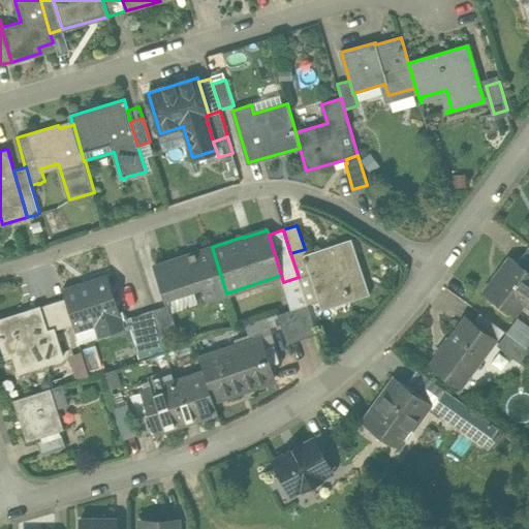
[(350,240),(307,255),(305,249),(290,253),(299,277),(307,305),(320,301),(347,291),(350,300),(368,293),(350,240)]
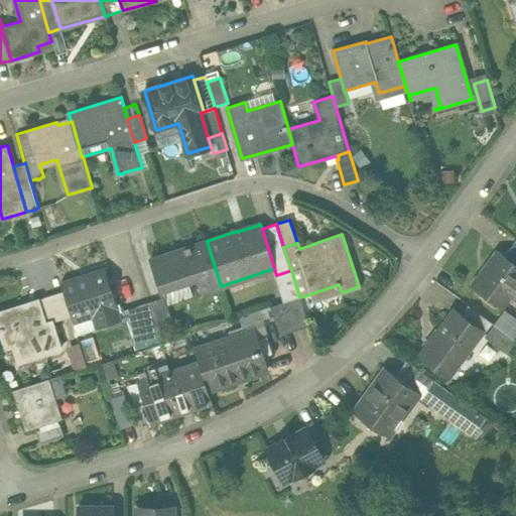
[(515,240),(504,256),(515,264),(515,240)]
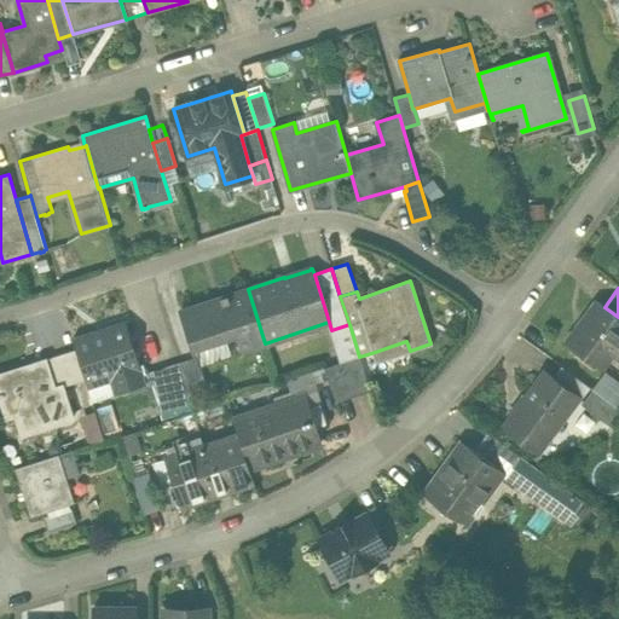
[(248,289),(181,311),(194,350),(236,336),(242,354),(266,346),(265,343),(248,289)]
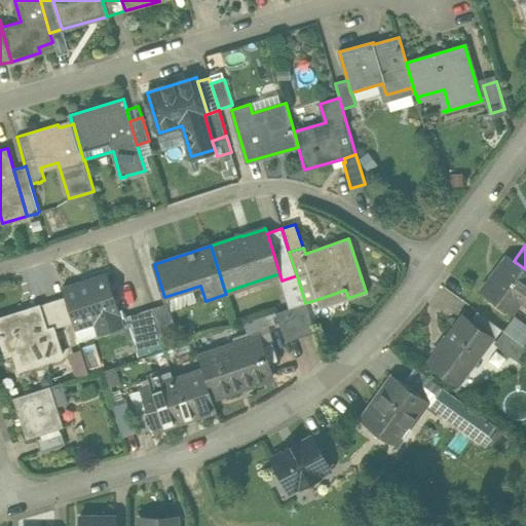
[(525,269),(514,261),(508,257),(482,291),(512,312),(522,299),(525,302),(525,269)]
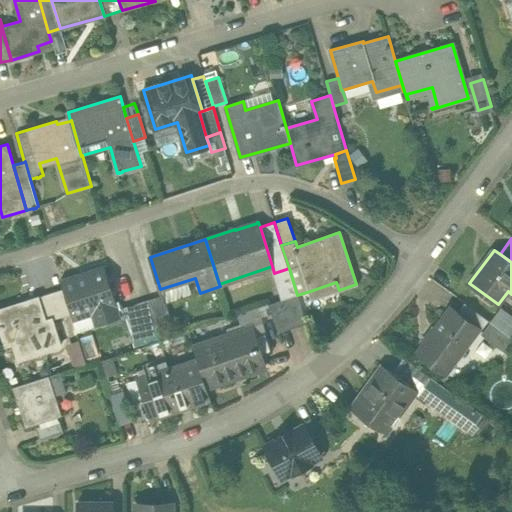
[(104,265),(60,279),(63,288),(71,313),(72,316),(98,307),(103,323),(121,317),(104,265)]
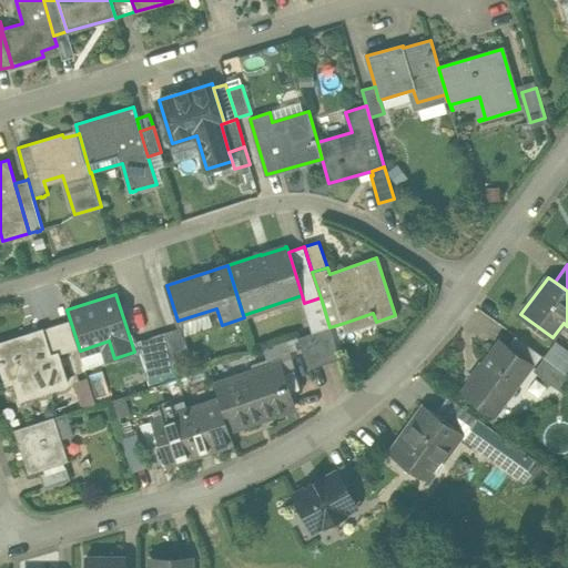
[(321,297),(304,303),(313,333),(330,327),(321,297)]
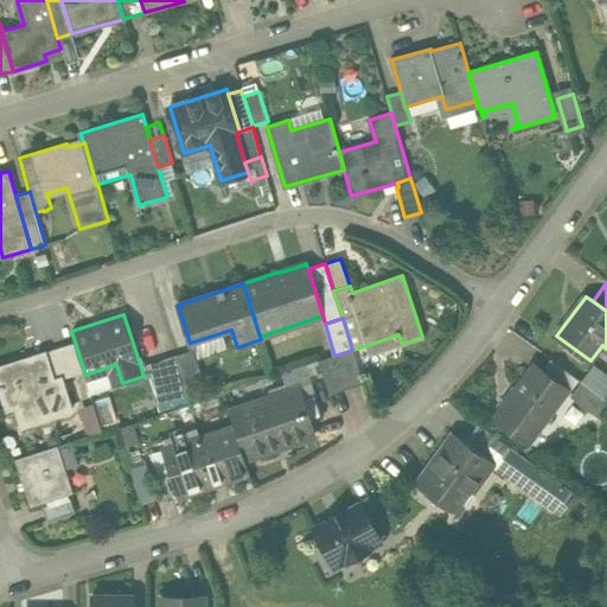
[(75,342),(45,352),(53,379),(62,377),(62,378),(84,371),(75,342)]
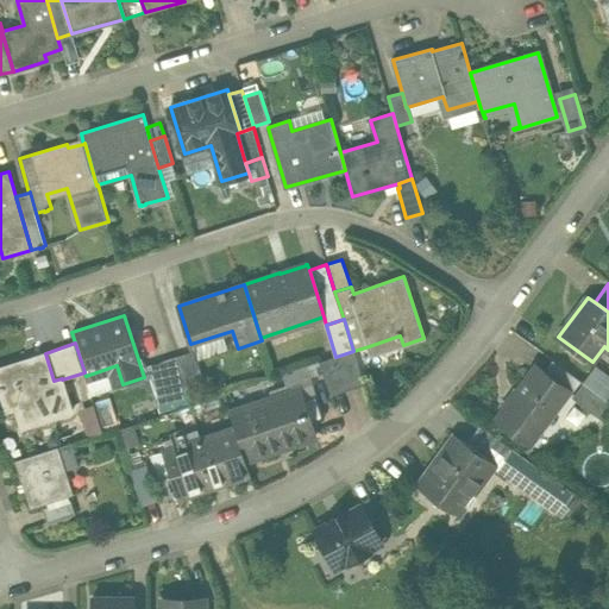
[(194,350),(177,356),(188,388),(205,382),(194,350)]
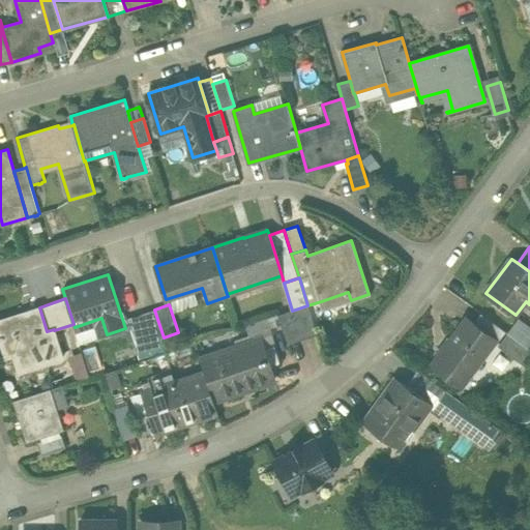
[(292,311),(277,315),(288,344),(317,334),(307,305),(292,311)]
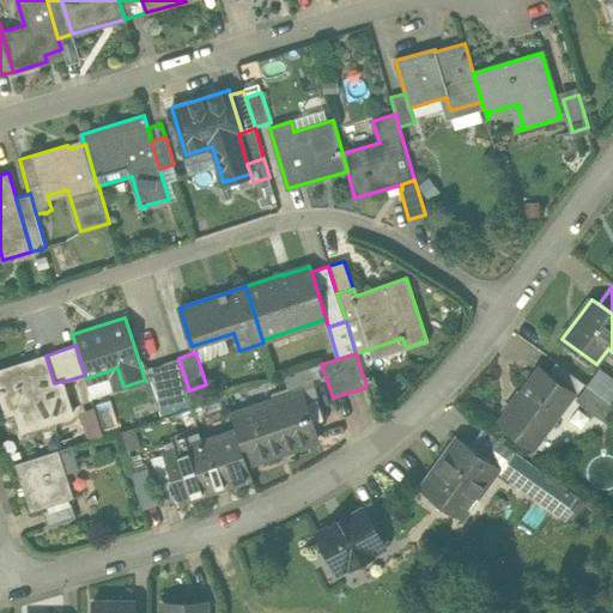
[(46,356),(0,369),(0,393),(7,413),(16,411),(22,430),(73,414),(62,382),(62,381),(54,383),(46,356)]
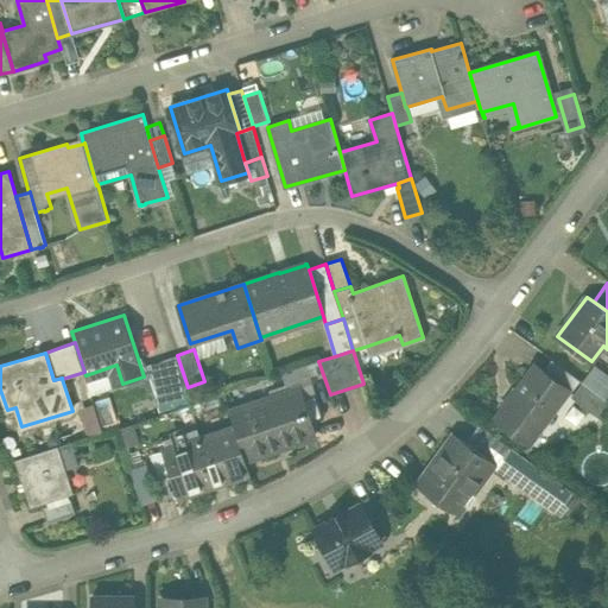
[(188,387),(177,355),(145,366),(156,398),(188,387)]
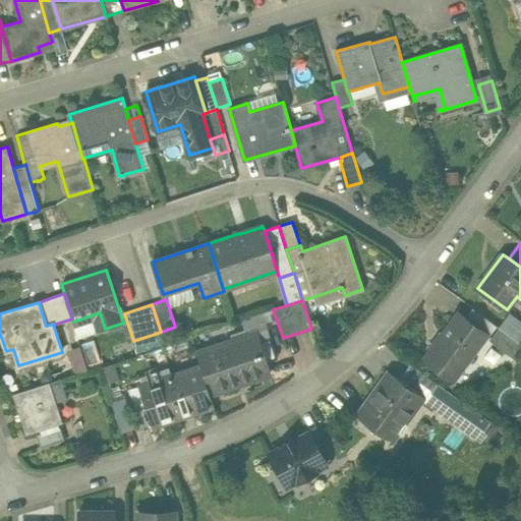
[(488,335),(459,313),(424,358),(454,381),(488,335)]
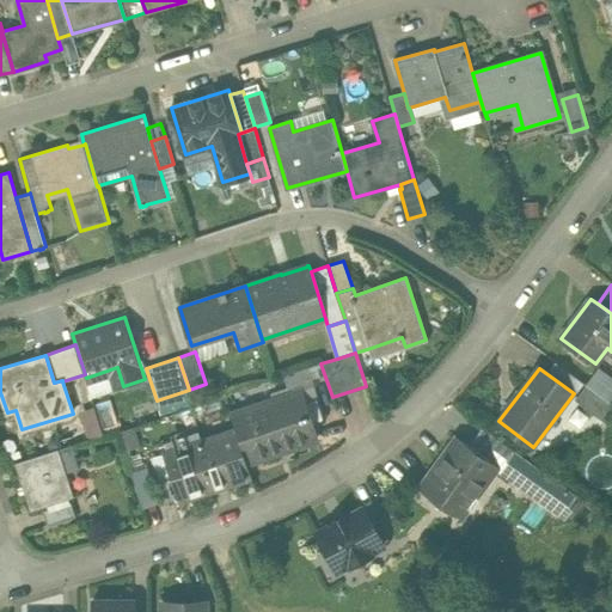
[(587,385),(611,403),(611,387),(594,375),(587,385)]
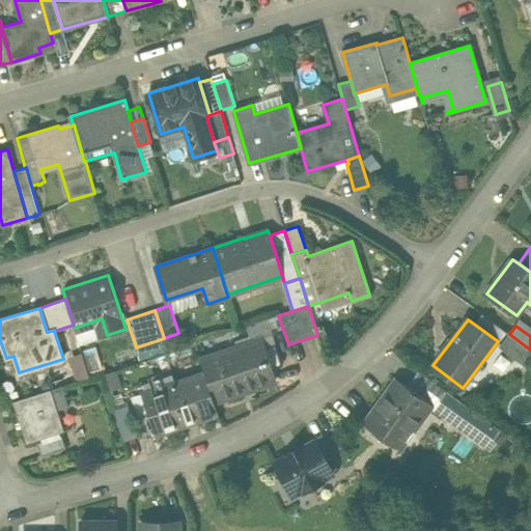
[(530,363),(530,350),(509,334),(499,347),(528,368),(530,363)]
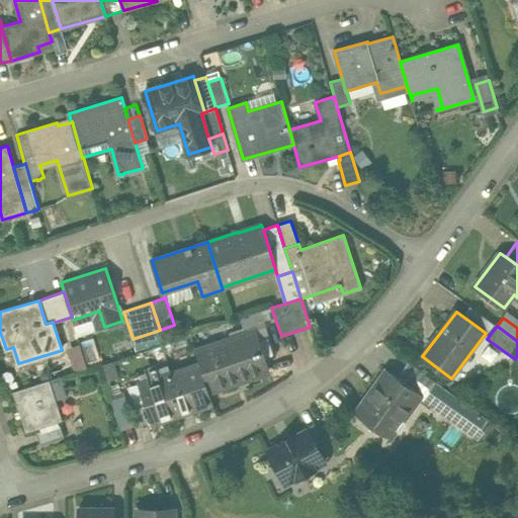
[(164,343),(160,330),(133,339),(137,352),(164,343)]
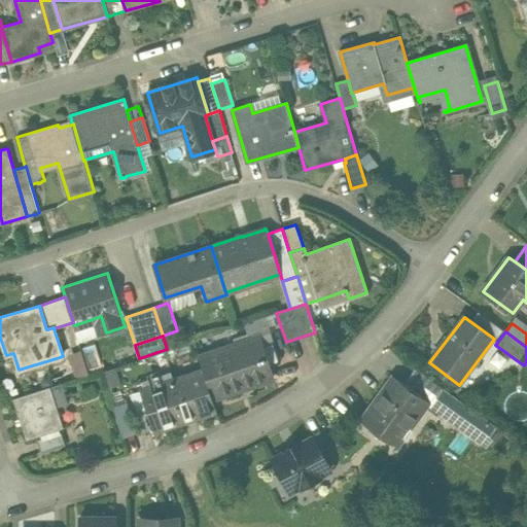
[(253,338),(199,356),(203,370),(212,398),(273,379),(266,356),(267,355),(267,352),(261,354),(261,356),(259,357),(253,338)]
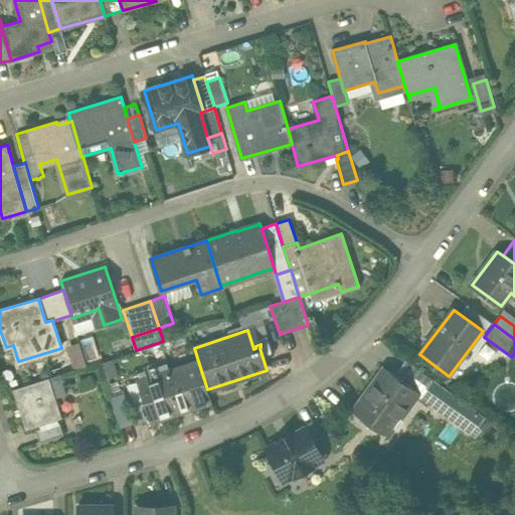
[(72,365),(84,363),(78,341),(67,344),(72,365)]
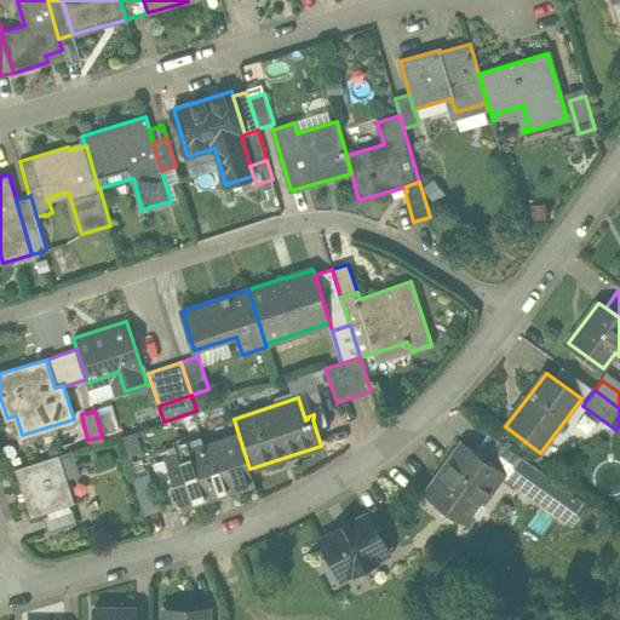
[(239,435),(196,448),(199,453),(176,460),(183,482),(177,484),(184,506),(254,483),(250,469),(239,435)]
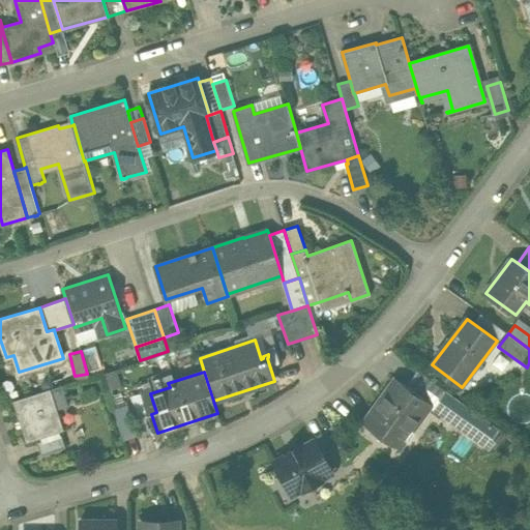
[(431,404),(396,379),(364,422),(399,447),(431,404)]
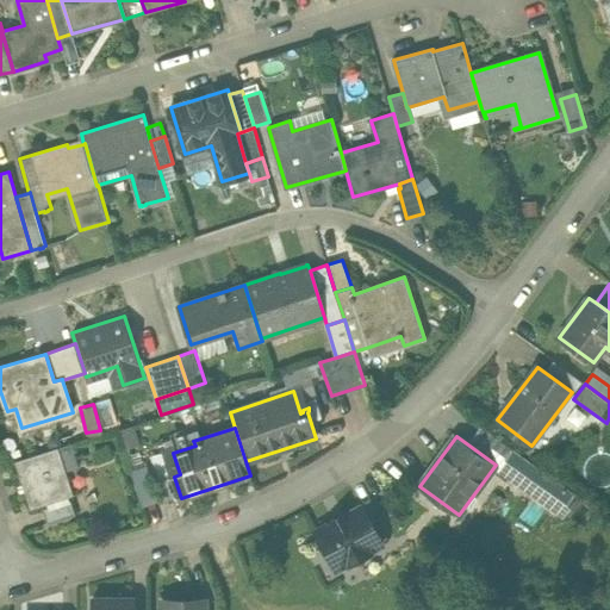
[(57,448),(16,461),(31,508),(73,495),(57,448)]
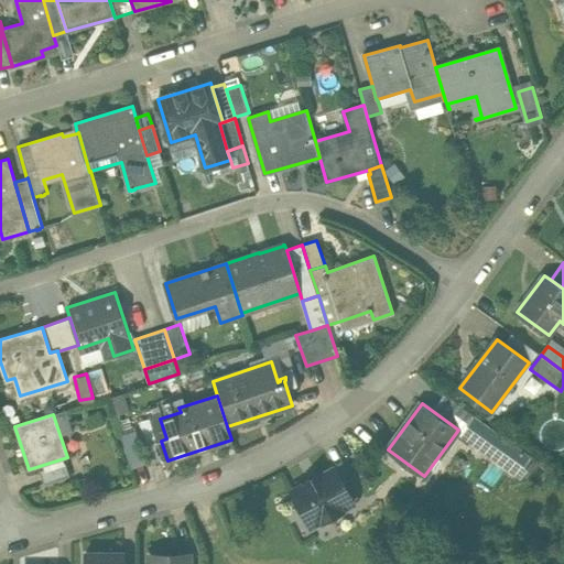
[(501,435),(474,415),(461,434),(487,454),(487,453),(501,435)]
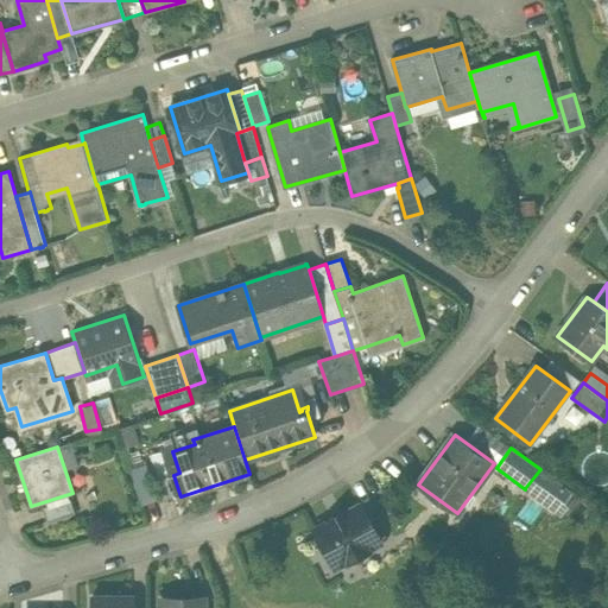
[(147,464),(131,470),(141,501),(158,496),(147,464)]
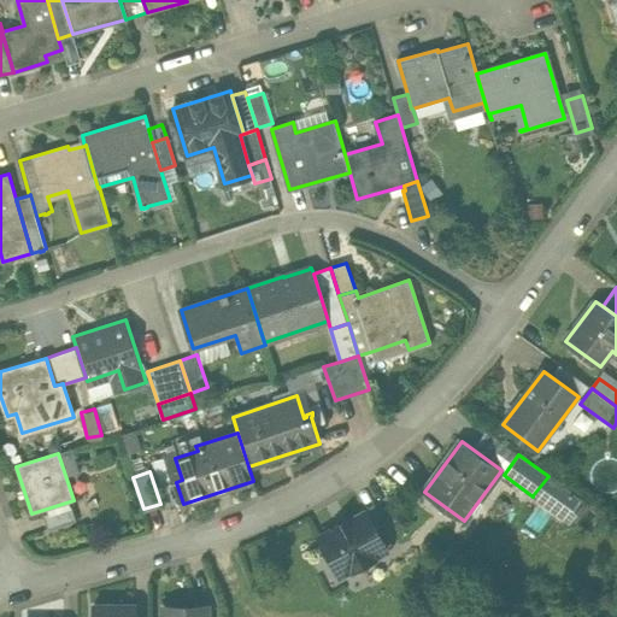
[(581,500),(548,476),(533,495),(557,512),(566,519),(581,500)]
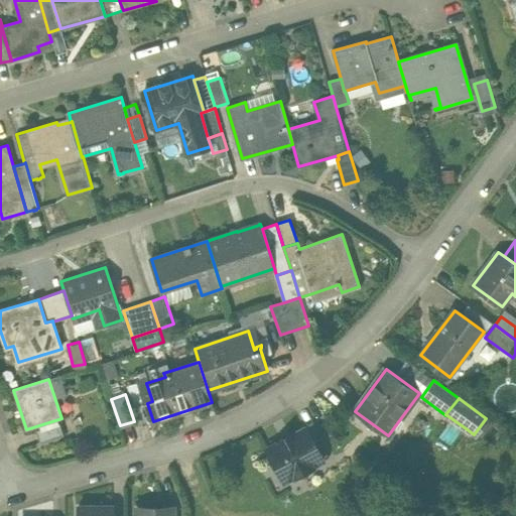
[(59,423),(36,430),(40,442),(63,435),(59,423)]
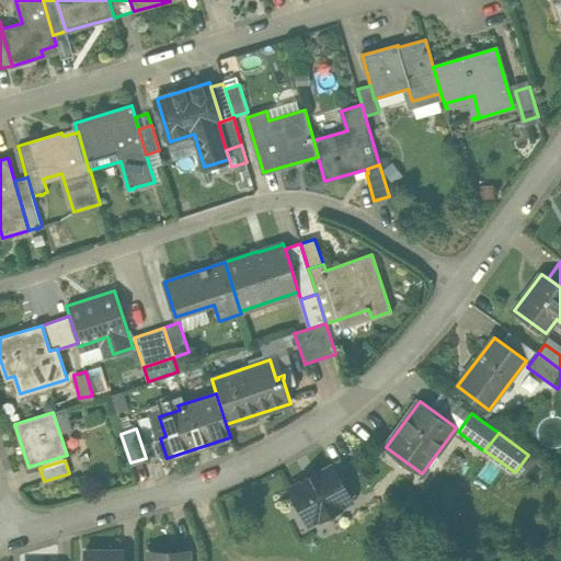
[(333,466),(320,472),(319,471),(304,479),(305,481),(290,489),(307,518),(321,512),(325,521),(341,513),(338,507),(352,500),(333,466)]
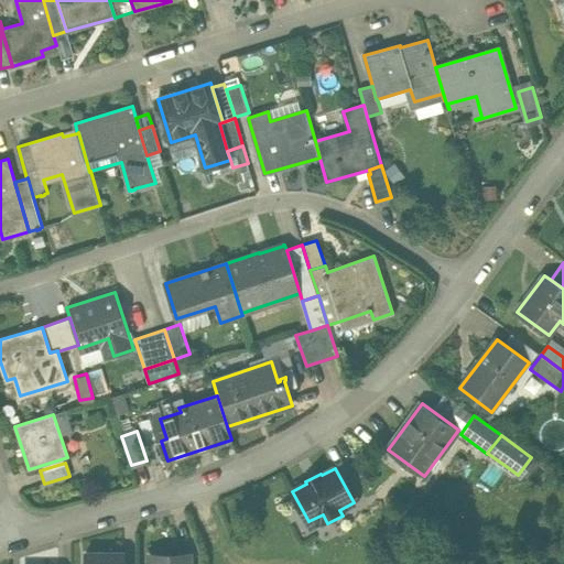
[(123,563),(123,553),(85,553),(85,563),(123,563)]
